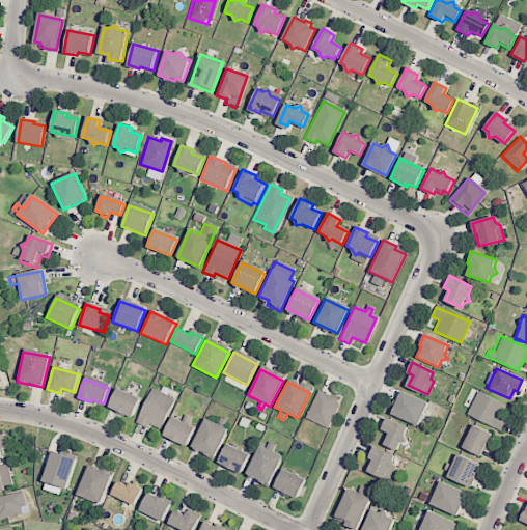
[(117,390),(140,401),(133,417),(109,406),(117,390)]
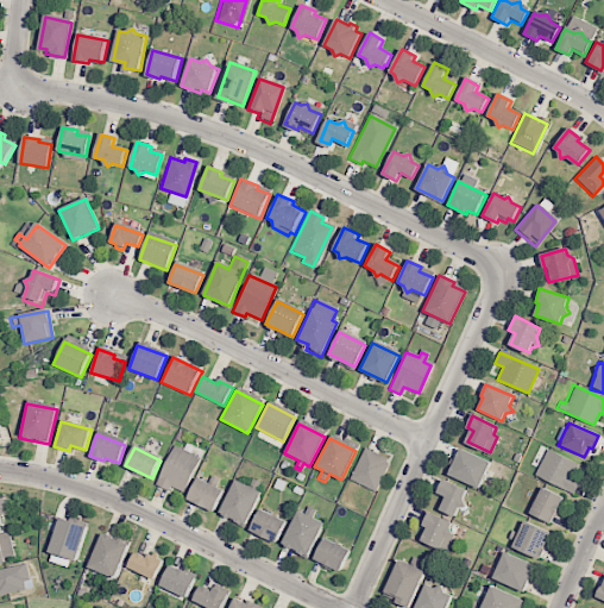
[(363,449),(387,459),(384,464),(388,467),(375,493),(348,480),(363,449)]
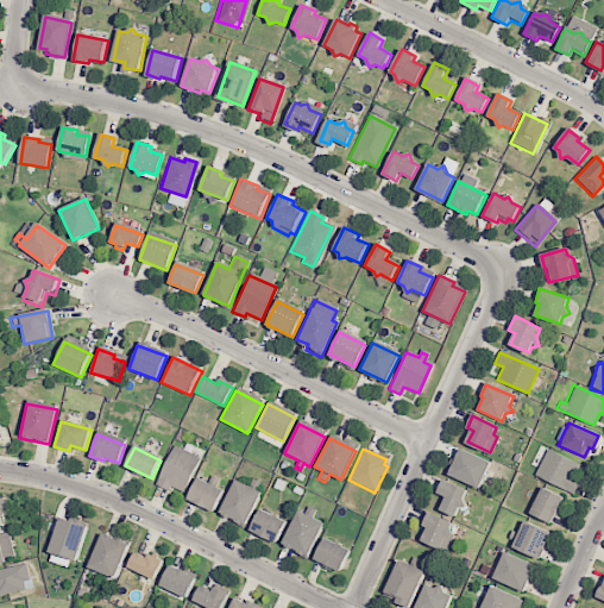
[(170,450),(197,463),(183,494),(168,487),(167,490),(153,483),(170,450)]
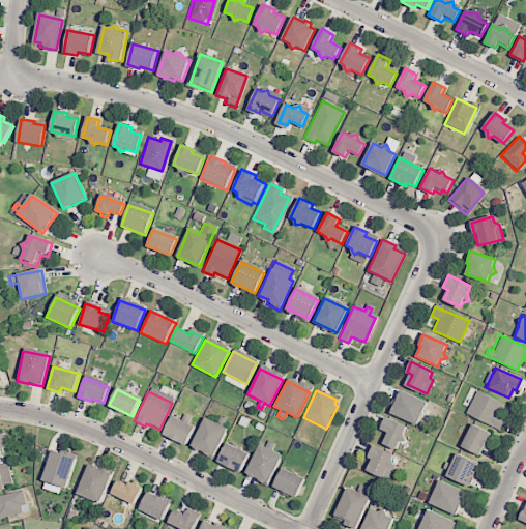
[(474,391),(502,405),(496,417),(502,419),(497,431),(463,414),(474,391)]
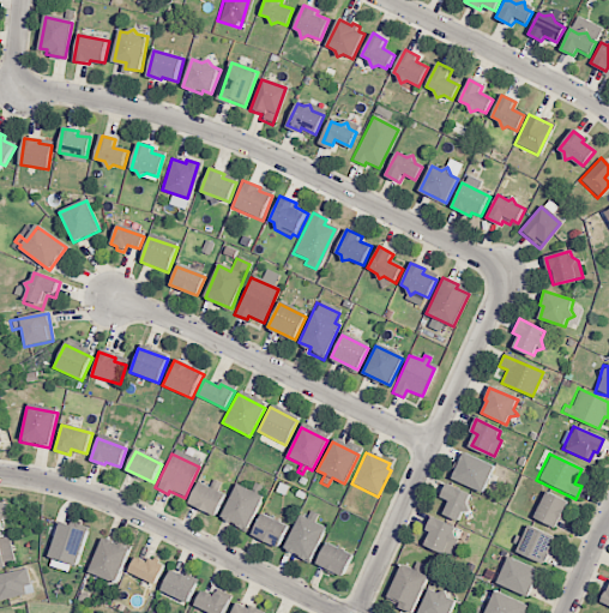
[(464,455),(494,469),(483,493),(453,479),(464,455)]
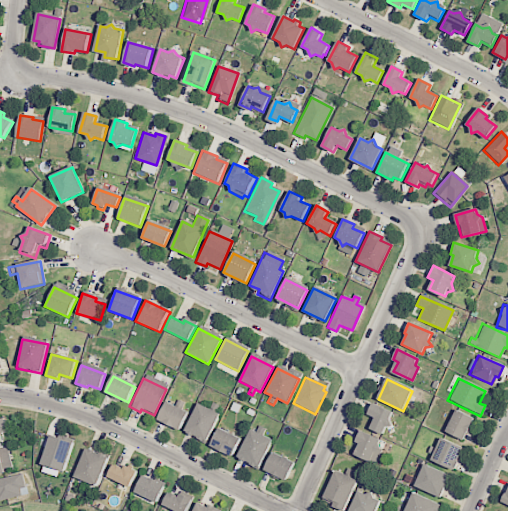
[(156,418),(164,403),(187,415),(180,430),(156,418)]
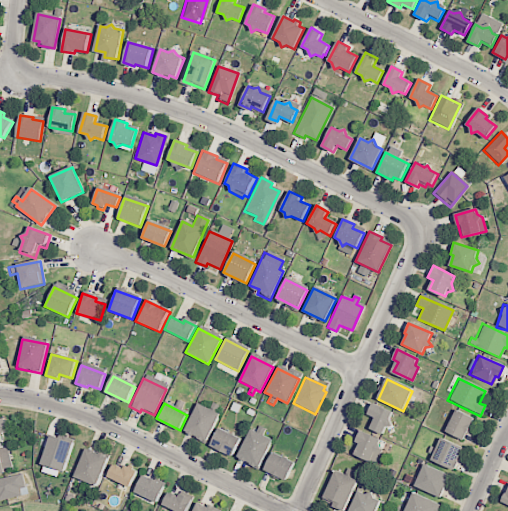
[(372,404),(392,413),(389,420),(393,425),(386,427),(383,434),(372,429),(377,418),(367,414),(372,404)]
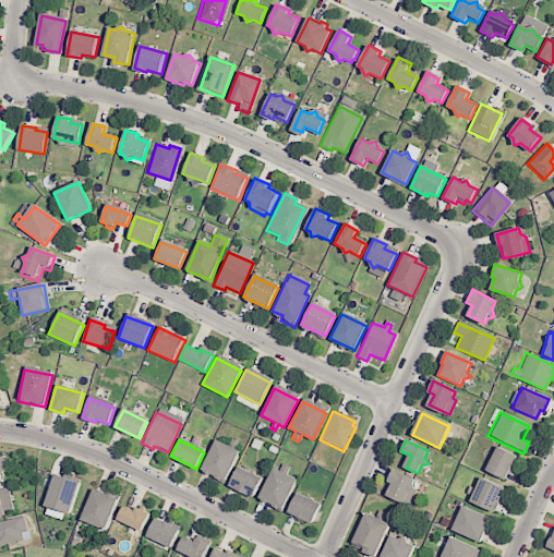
[(200,469),(213,443),(239,456),(224,485),(211,479),(213,475),(200,469)]
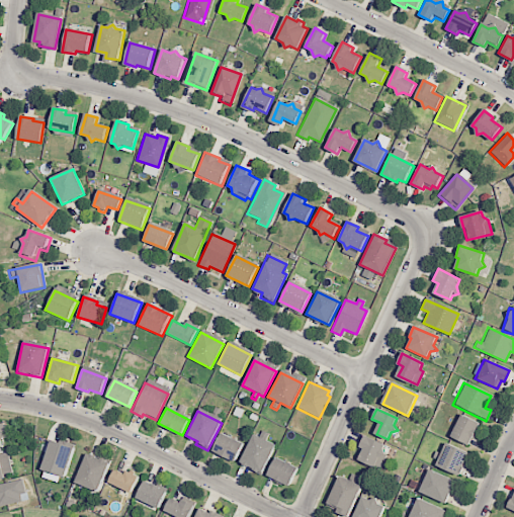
[(460,417),(478,425),(468,445),(450,437),(460,417)]
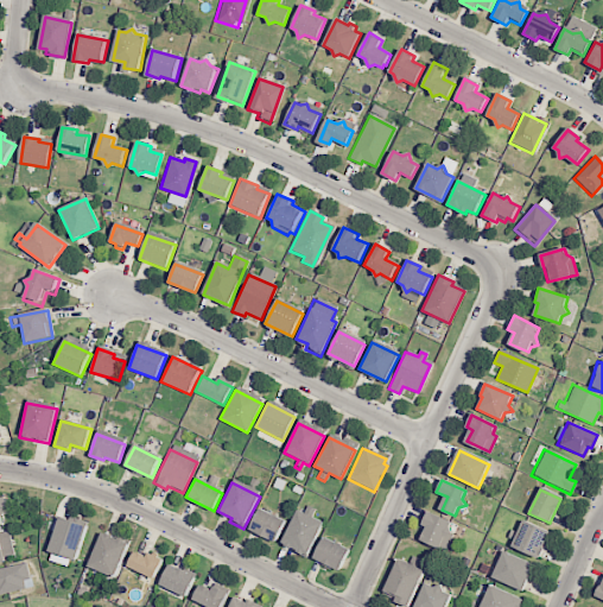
[(256,511),(285,524),(275,542),(248,529),(256,511)]
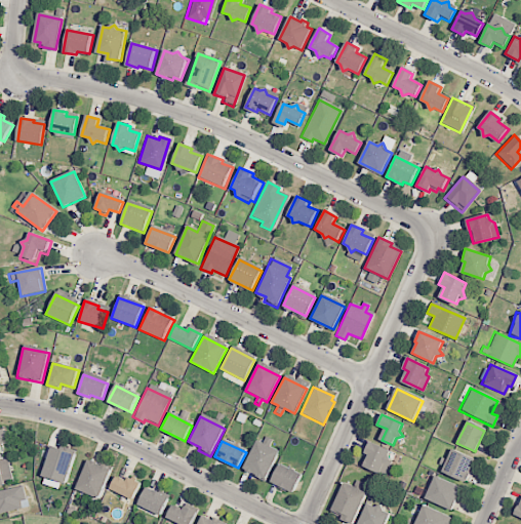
[(370,443),(390,453),(387,460),(389,461),(383,475),(365,467),(370,455),(365,453),(370,443)]
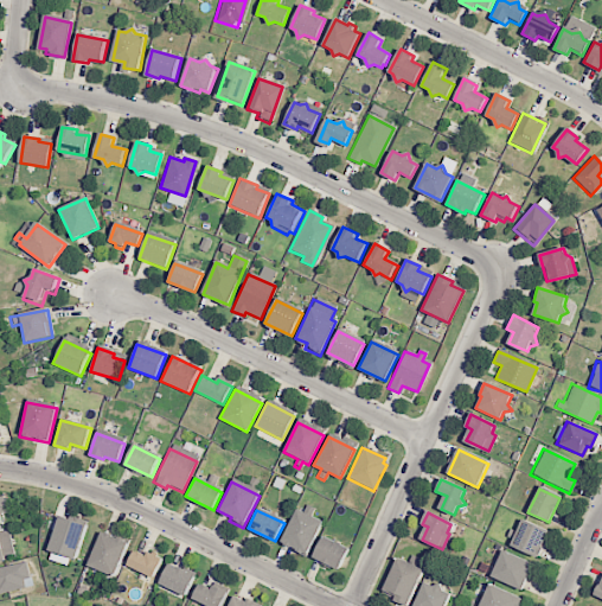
[(281,540),(293,514),(321,527),(308,553),(281,540)]
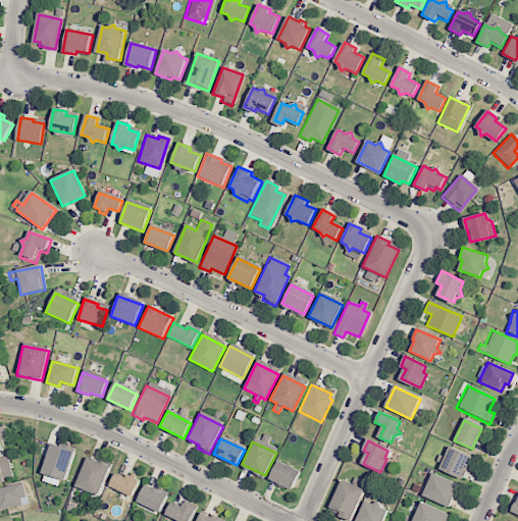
[(51,446),(75,453),(66,481),(42,474),(51,446)]
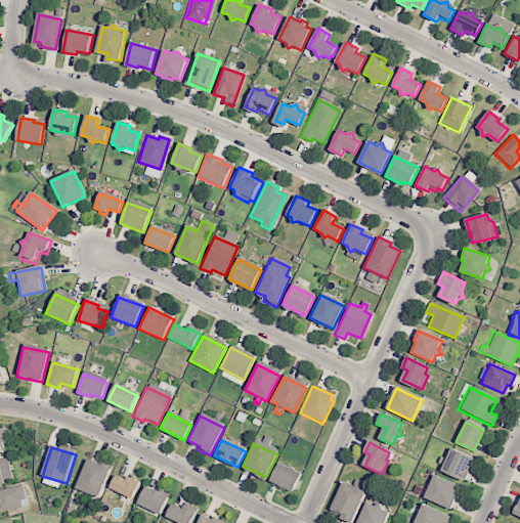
[(450,450),(473,461),(464,481),(441,471),(450,450)]
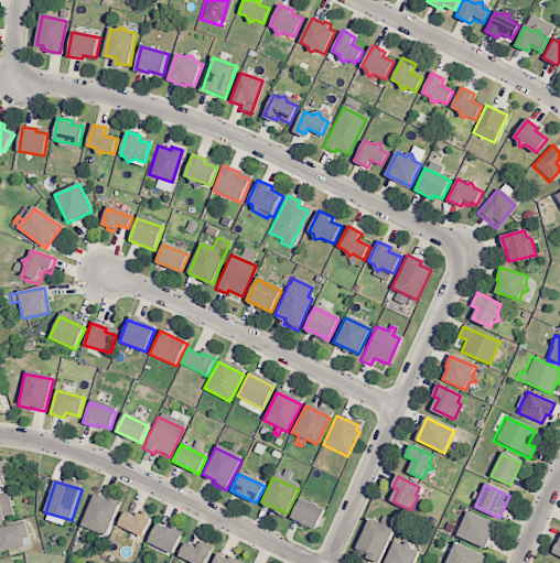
[(0,496),(6,495),(11,516),(3,517),(4,521),(0,522),(0,496)]
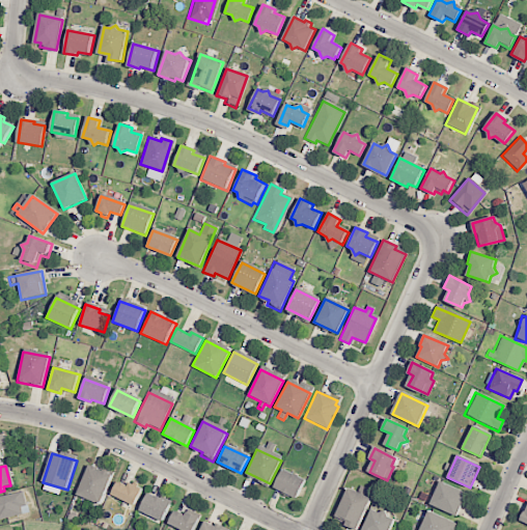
[(89,467),(113,477),(103,500),(102,499),(100,504),(77,495),(89,467)]
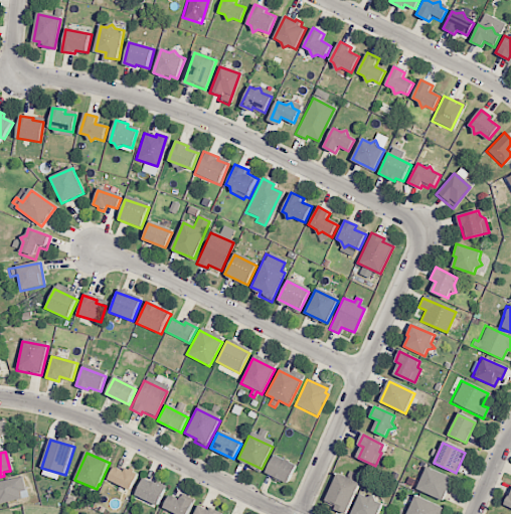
[(271,458),(294,469),(287,483),(265,472),(271,458)]
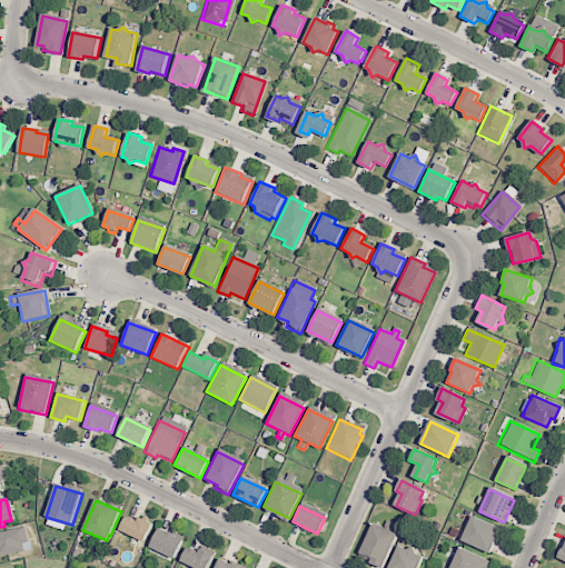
[(126,517),(119,530),(146,541),(152,525),(139,519),(138,522),(126,517)]
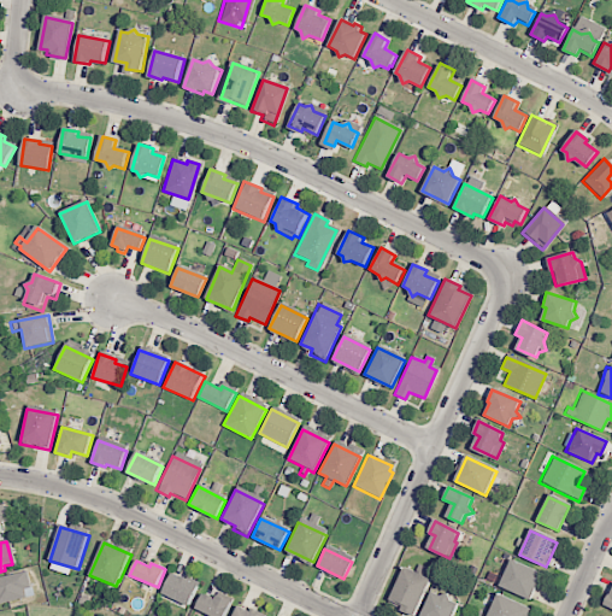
[(510,562),(540,576),(529,600),(499,586),(510,562)]
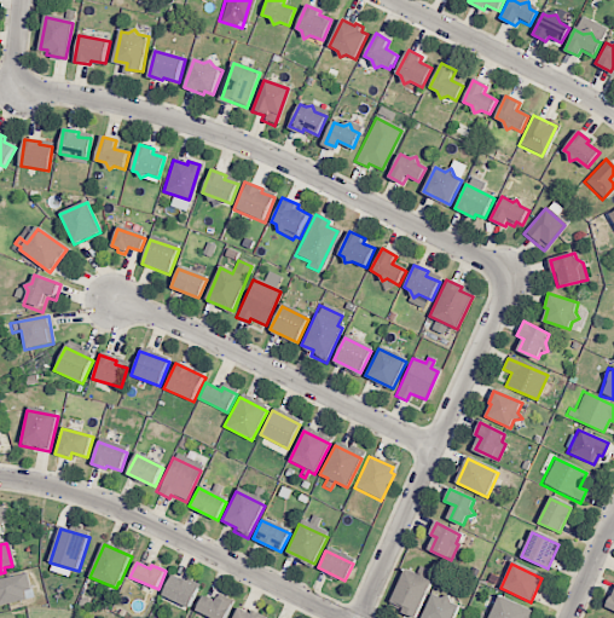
[(404,571),(430,584),(415,616),(389,604),(404,571)]
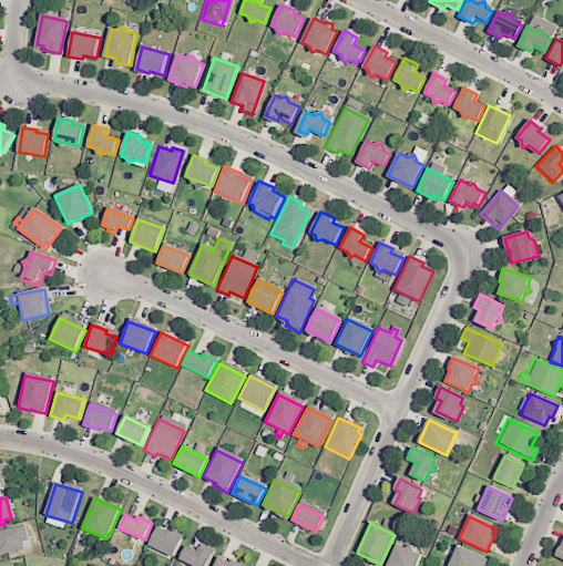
[(0,553),(27,548),(22,525),(0,530),(0,553)]
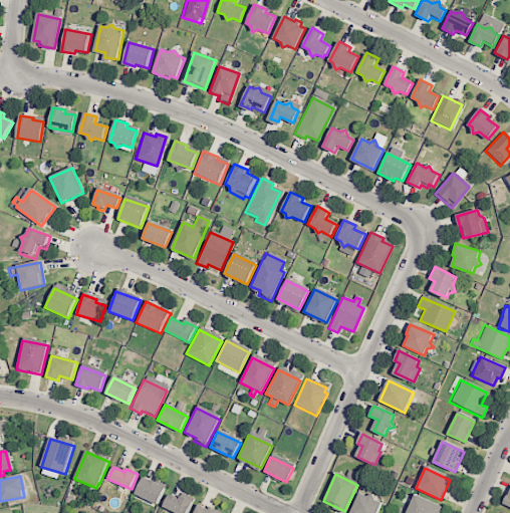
[(142,479),(165,491),(158,505),(135,494),(142,479)]
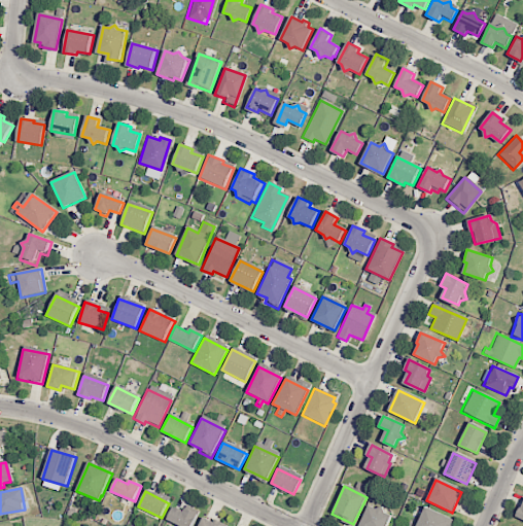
[(522,521),(513,517),(517,507),(518,507),(522,497),(522,521)]
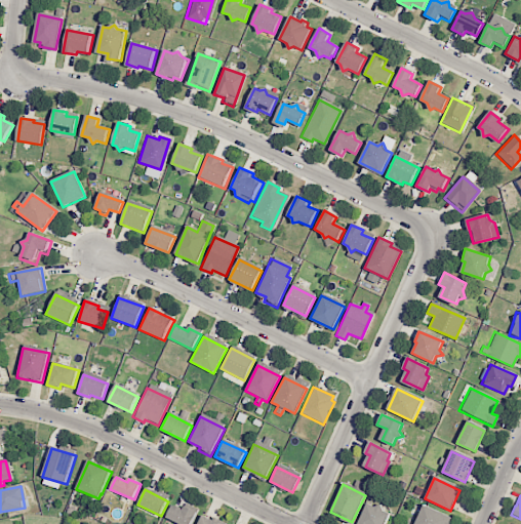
[(356,523),(365,505),(375,509),(381,507),(384,513),(391,516),(387,523),(356,523)]
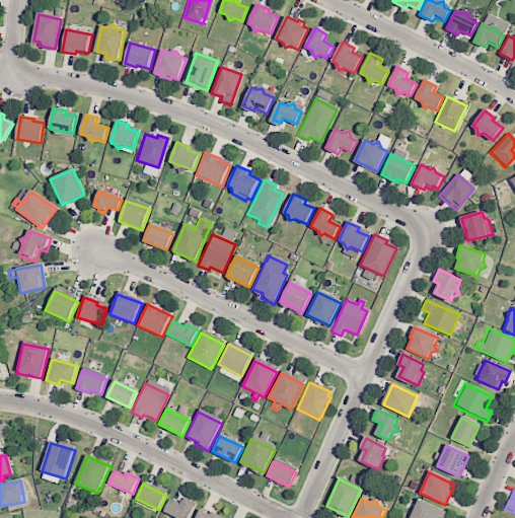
[(169,501),(164,512),(177,517),(190,517),(195,507),(182,502),(180,506),(169,501)]
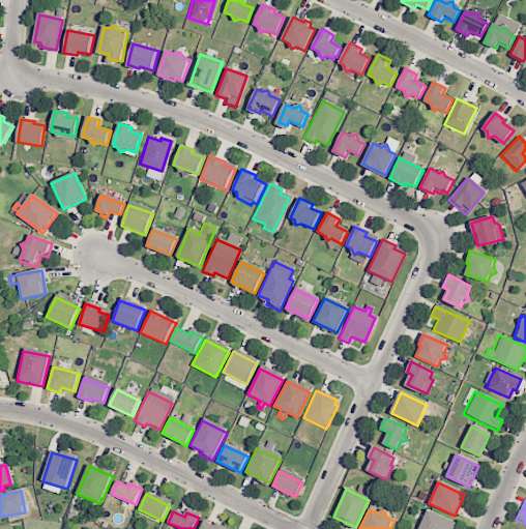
[(418,528),(427,512),(454,524),(451,528),(418,528)]
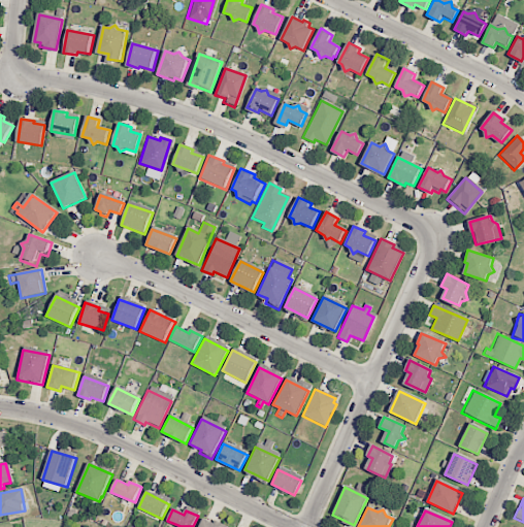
[(219,526),(200,518),(196,526),(219,526)]
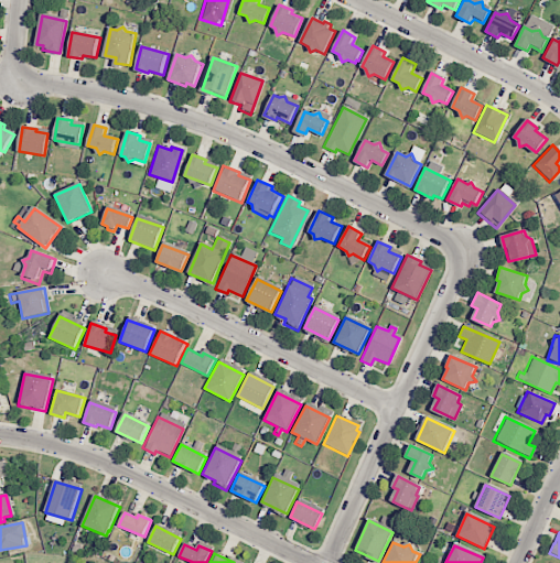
All buildings are outlined.
